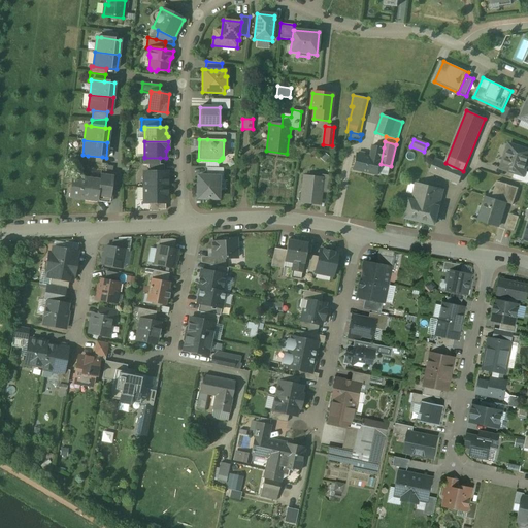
[(527,161),(527,151),(509,144),(501,168),(514,172),(524,175),(525,171),(527,161)]
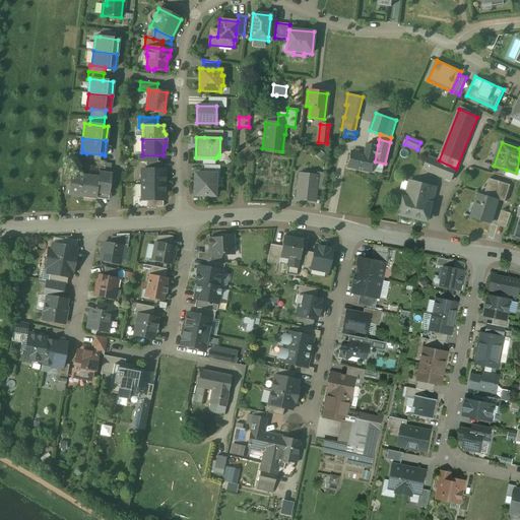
[(365,155),(350,152),(347,167),(373,172),(373,171),(383,173),(385,164),(375,161),(378,145),(368,143),(365,155)]
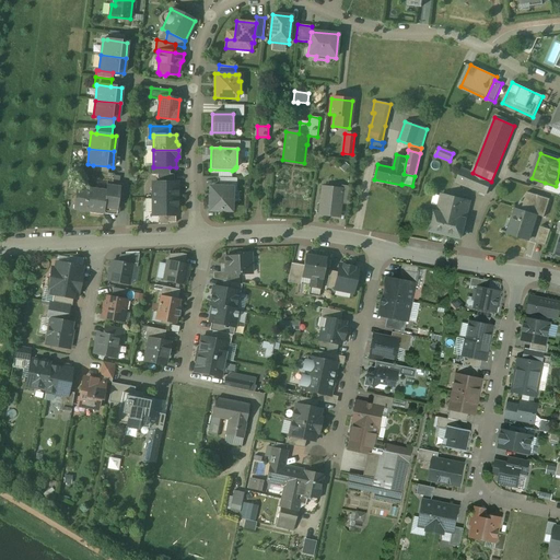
[(170,167),(153,167),(153,166),(150,166),(150,175),(158,175),(158,174),(170,174),(170,167)]
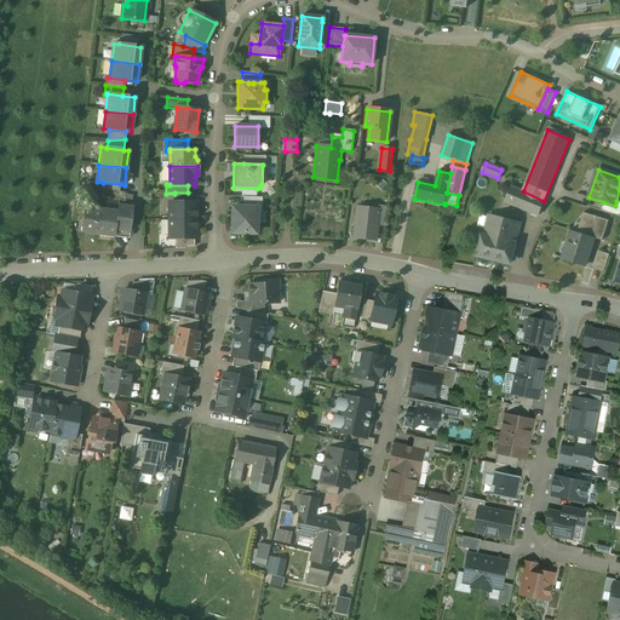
[(523,191),(511,187),(505,202),(539,216),(545,201),(544,201),(523,191)]
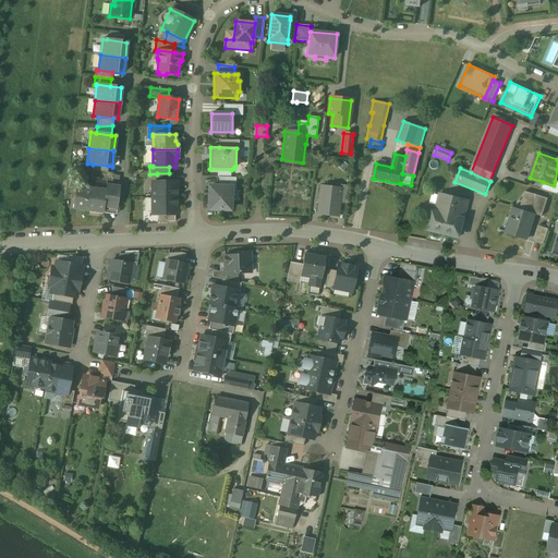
[(235,178),(218,177),(218,186),(231,187),(231,191),(235,191),(235,178)]
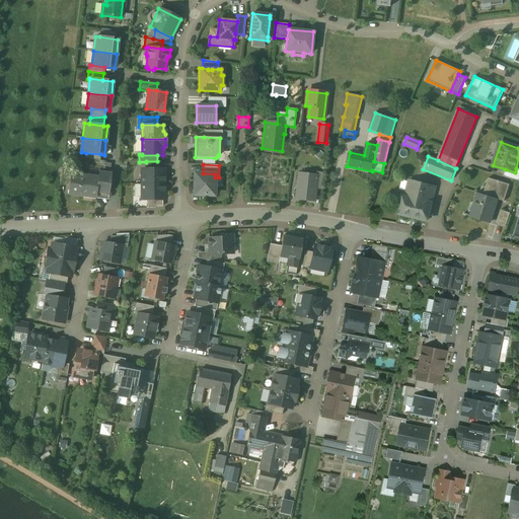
[(518,169),(516,168),(515,172),(505,169),(503,176),(518,181),(518,169)]
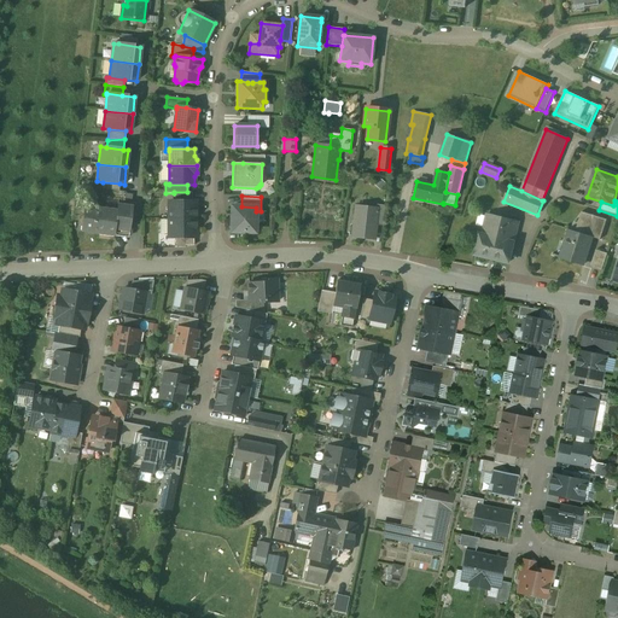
[(179,202),(168,202),(168,219),(197,219),(197,215),(196,215),(196,202),(192,202),(179,202)]
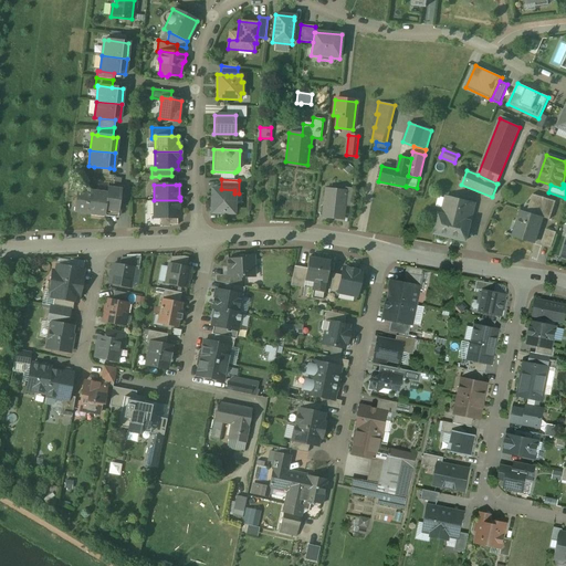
[(122,190),(107,188),(107,194),(105,210),(118,211),(118,215),(121,215),(122,203),(119,203),(122,190)]
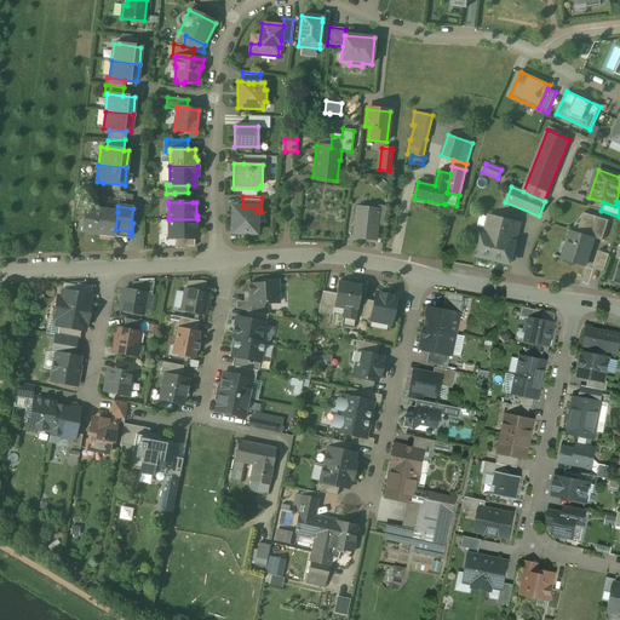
[(386,206),(378,206),(377,210),(378,210),(375,223),(377,223),(377,227),(384,227),(386,206)]
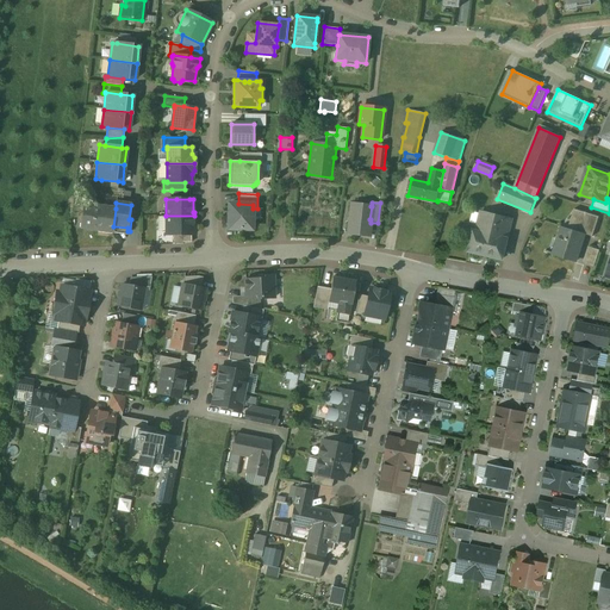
[(238,204),(229,204),(228,229),(251,230),(253,209),(253,205),(238,204)]
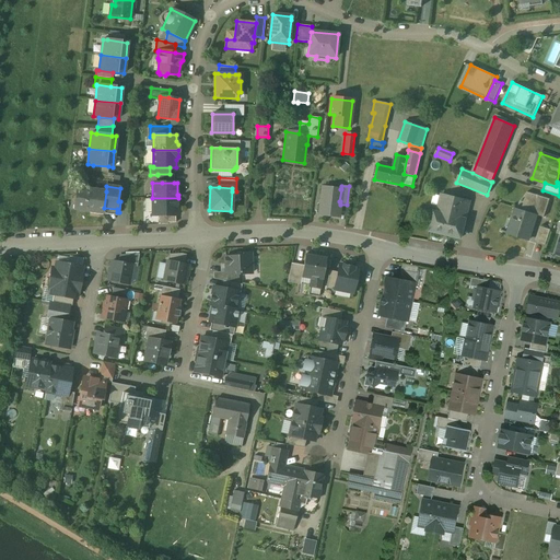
[(340,189),(323,187),(319,214),(339,217),(340,205),(340,201),(339,201),(341,189),(340,189)]
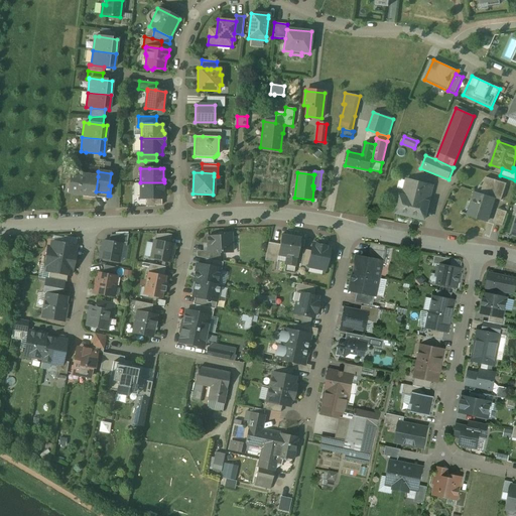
[(98,176),(71,173),(68,192),(95,197),(96,191),(98,176)]
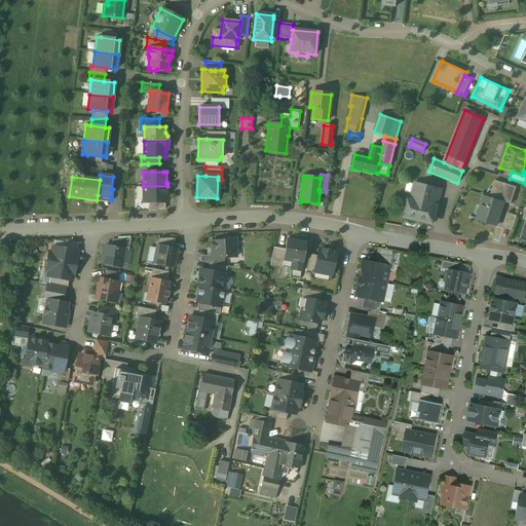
[(517,187),(495,181),(490,197),(484,195),(476,219),(496,226),(504,202),(511,204),(517,187)]
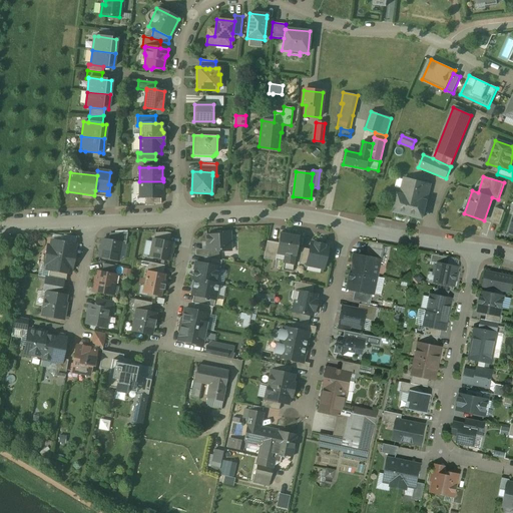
[(430,185),(405,179),(401,195),(398,194),(394,211),(423,218),(427,201),(426,201),(430,185)]
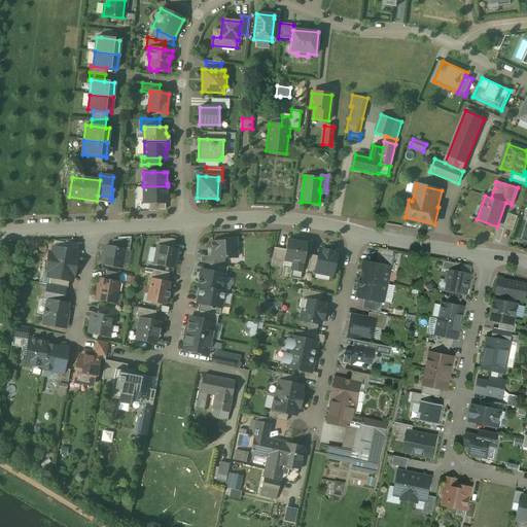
[(168,186),(143,186),(143,203),(167,203),(167,189),(168,189),(168,186)]
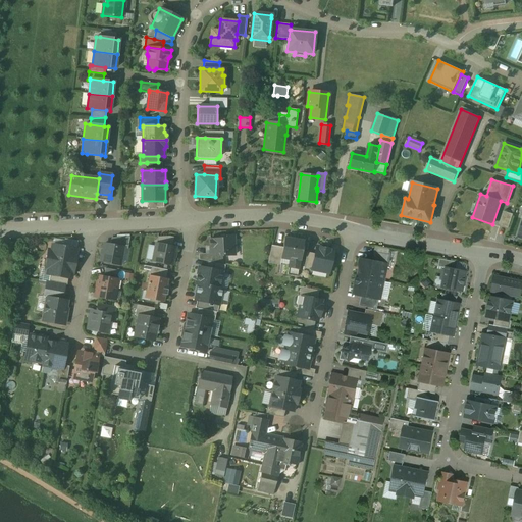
[(504,211),(499,225),(509,228),(513,214),(504,211)]
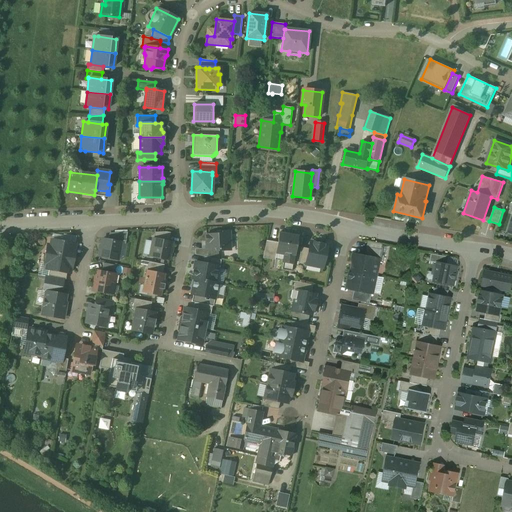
[(166,232),(155,232),(153,239),(168,242),(170,233),(166,232)]
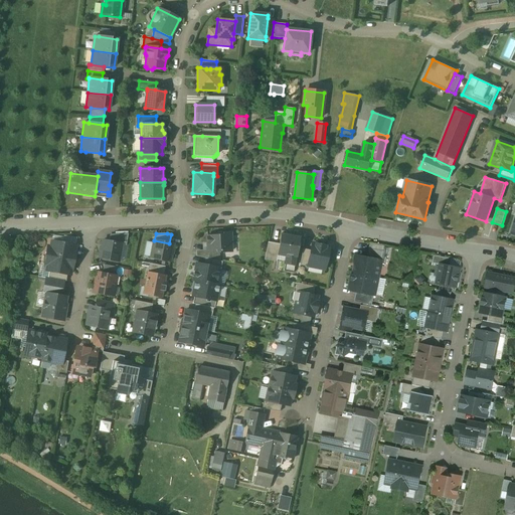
[(218,235),(207,236),(208,252),(231,251),(230,233),(218,234),(218,235)]
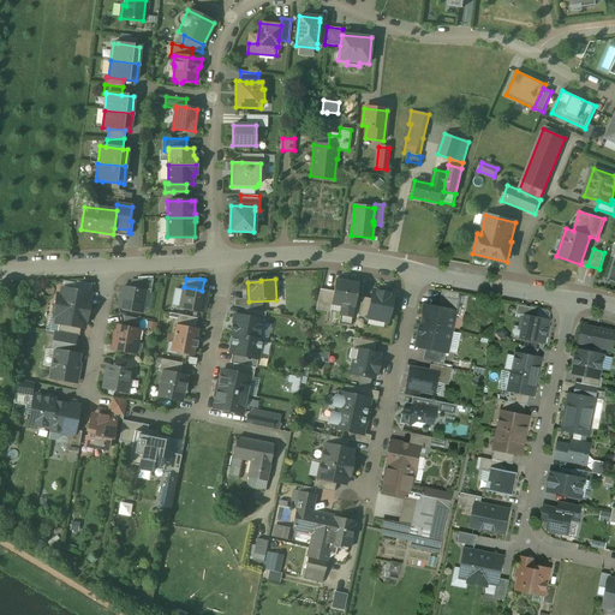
[(153,280),(131,280),(130,288),(145,292),(150,293),(153,280)]
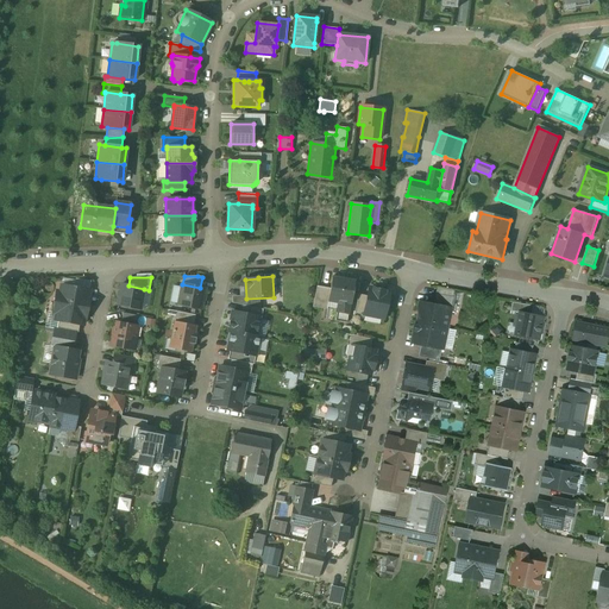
[(355,282),(332,278),(331,288),(328,302),(327,308),(337,309),(334,321),(346,322),(350,302),(351,302),(355,282)]
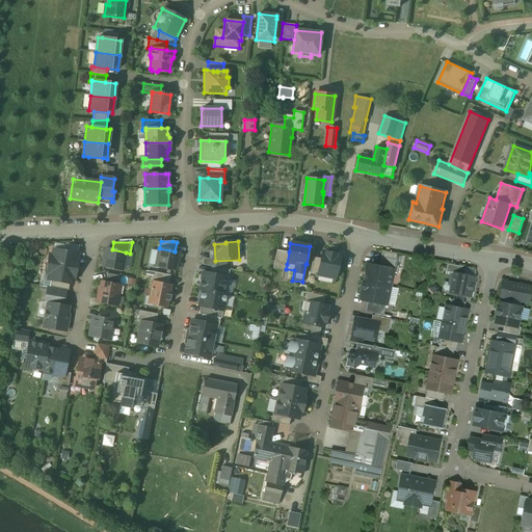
[(112,249),(106,248),(102,266),(123,270),(126,253),(112,249)]
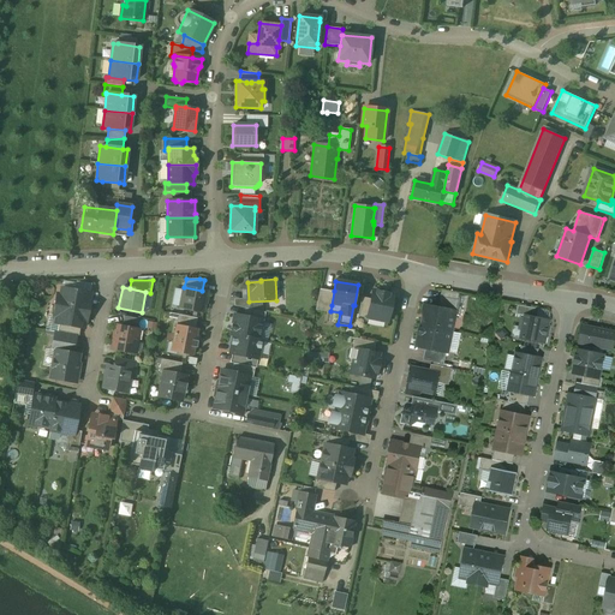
[(184,287),(180,308),(203,312),(207,292),(202,291),(184,287)]
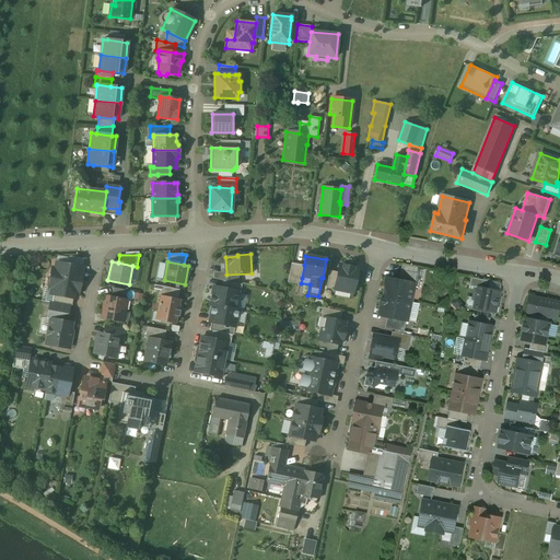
[(82,267),(56,263),(55,269),(51,268),(48,288),(51,288),(50,294),(54,295),(73,299),(77,299),(78,292),(79,293),(82,273),(81,273),(82,267)]
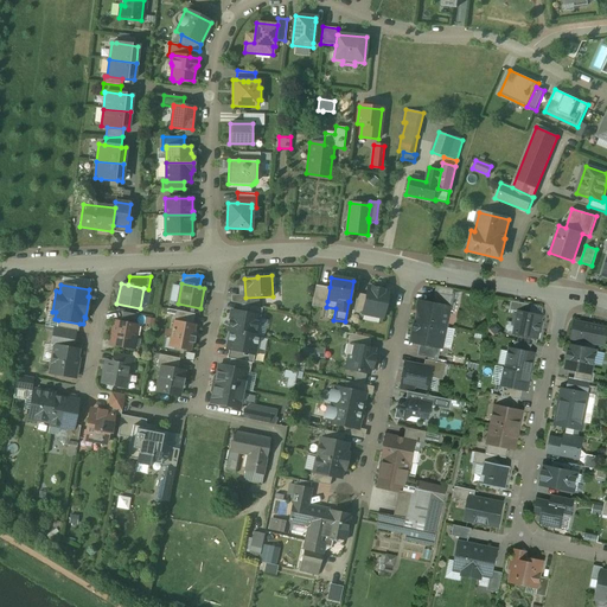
[(330,287),(315,286),(312,306),(326,308),(326,307),(327,301),(330,287)]
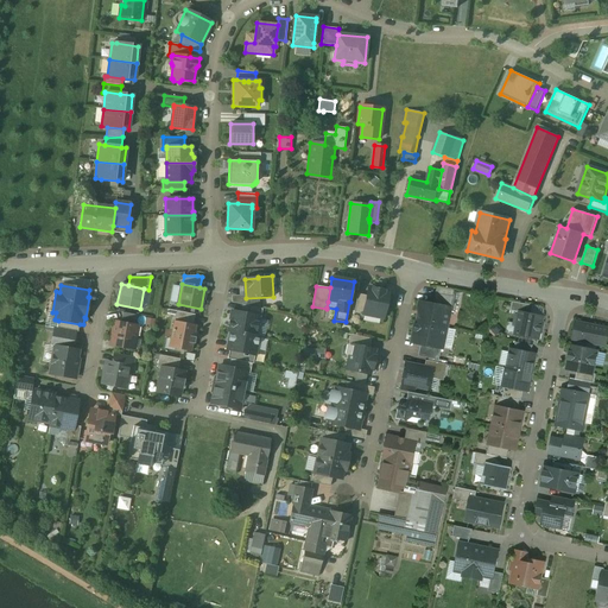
[(388,291),(368,287),(367,296),(363,314),(382,318),(388,291)]
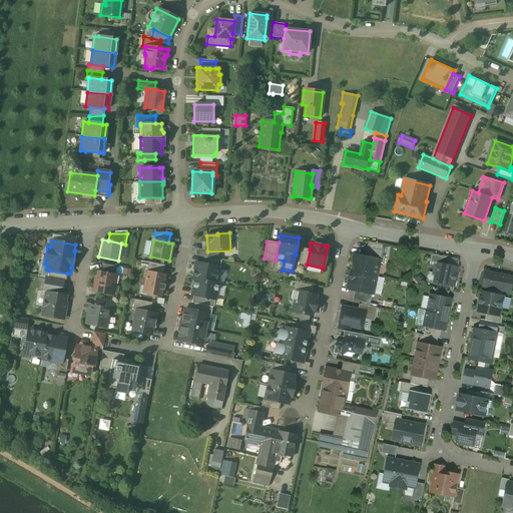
[(310,249),(302,247),(298,266),(307,268),(307,265),(310,249)]
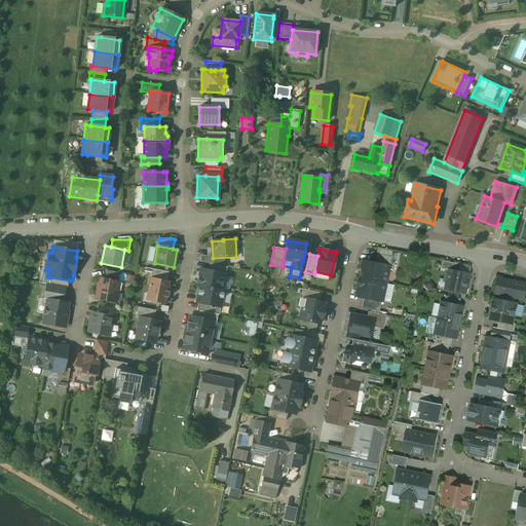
[(391,257),(377,254),(375,263),(389,266),(391,257)]
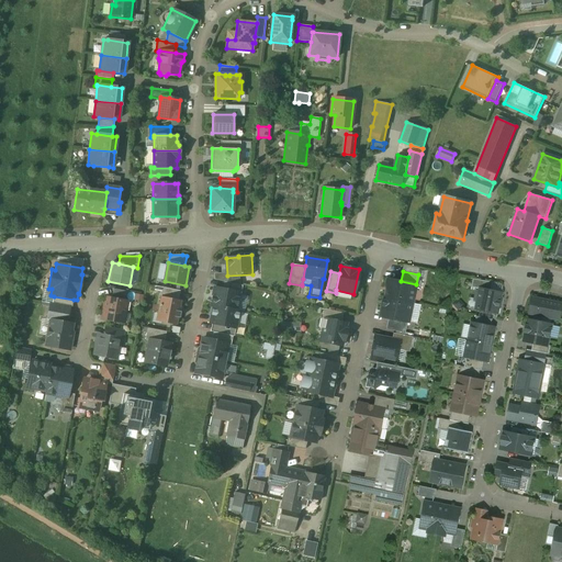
[(401,281),(390,279),(385,298),(413,304),(417,284),(416,284),(401,281)]
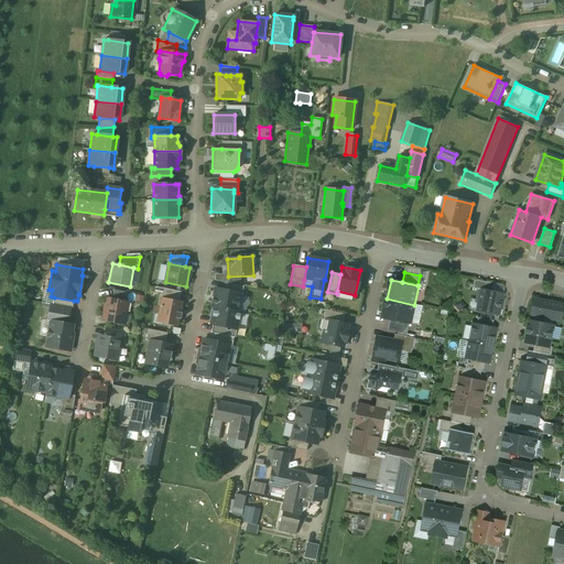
[(495,283),(476,280),(474,289),(481,290),(494,292),(495,283)]
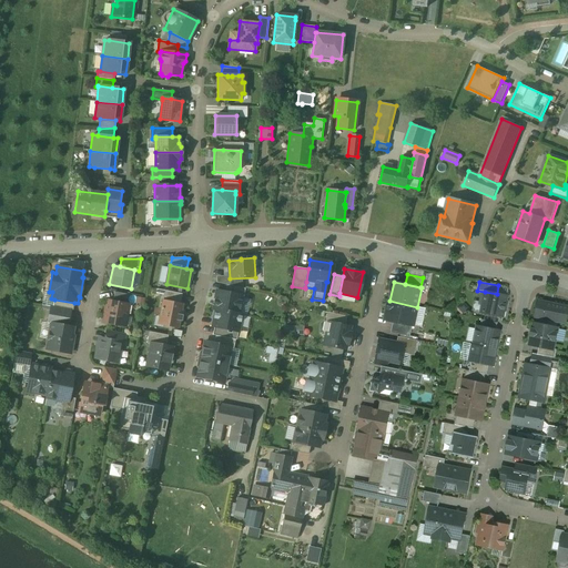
[(245,288),(226,285),(224,293),(242,296),(243,296),(245,288)]
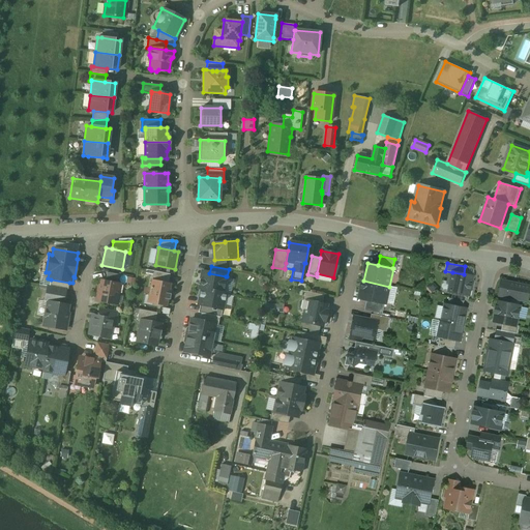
[(170,274),(153,271),(151,280),(168,284),(170,274)]
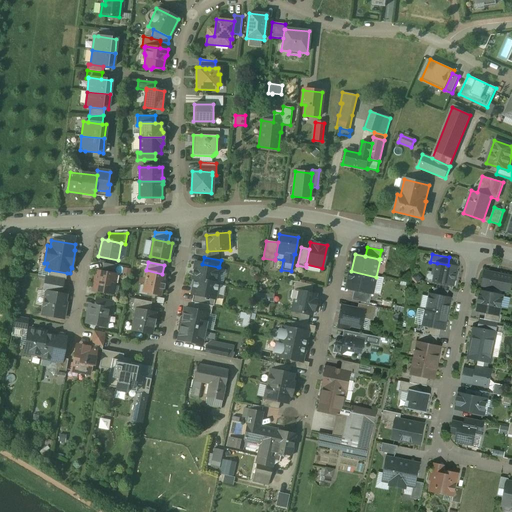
[(202,264),(195,262),(193,272),(194,272),(193,278),(215,283),(218,267),(202,264)]
